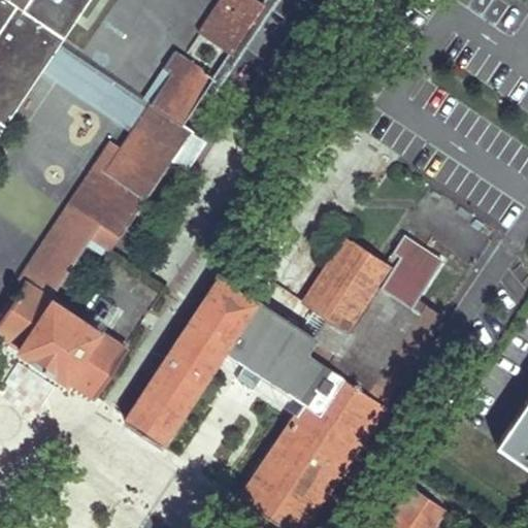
[(0,0),(0,131),(89,0),(8,0),(9,0),(8,0),(0,0)]
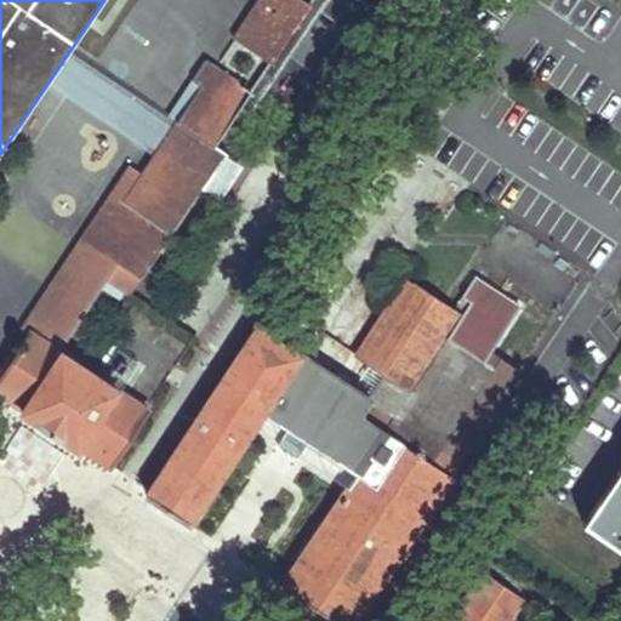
[(297,0),(258,0),(234,38),(271,62),(308,7),(297,0)]
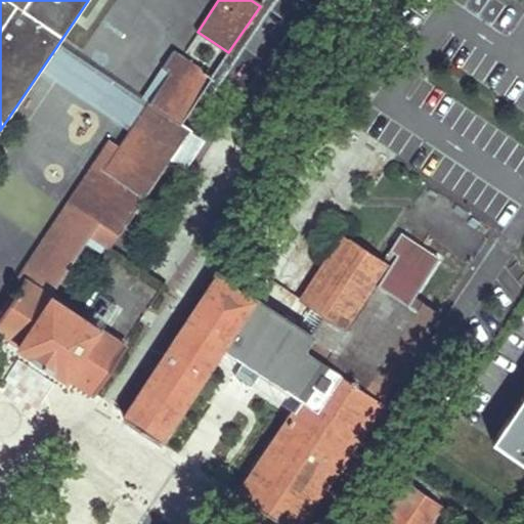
[(263,0),(228,52),(203,91),(212,97),(255,31),(277,48),(266,67),(275,74),(302,33),(279,13),(288,0),(263,0)]
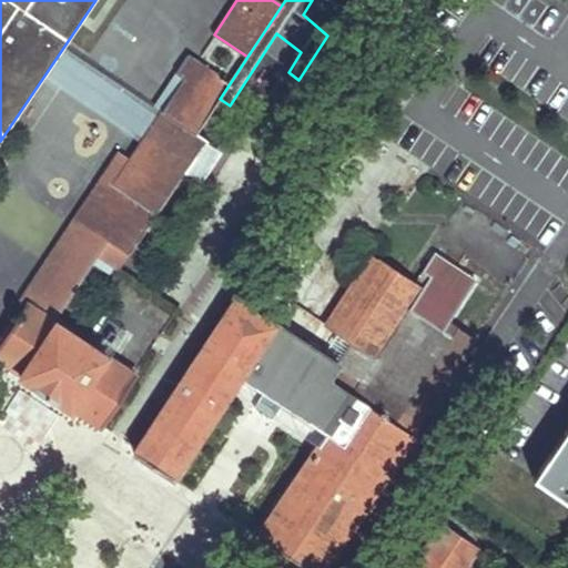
[(162,112),(195,134),(220,99),(229,84),(188,58),(179,72),(185,77),(181,84),(162,112)]
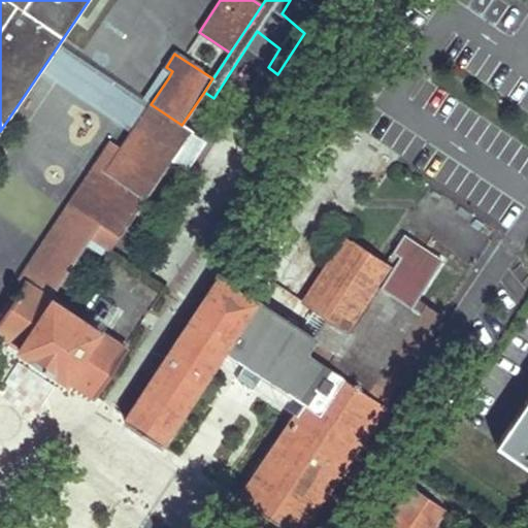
[(172,71),(166,67),(161,74),(168,78),(172,71)]
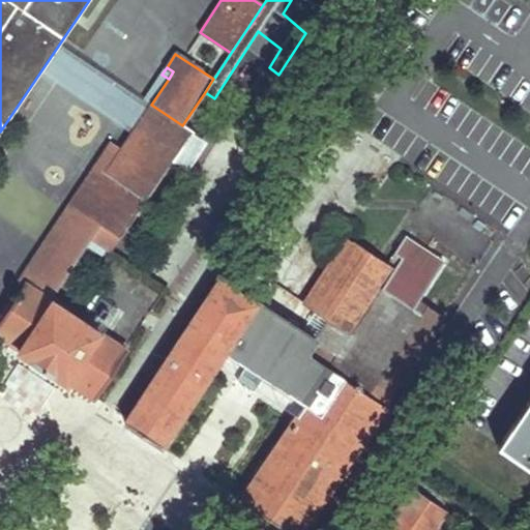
[(190,130),(182,125),(151,105),(133,133),(172,158),(190,130)]
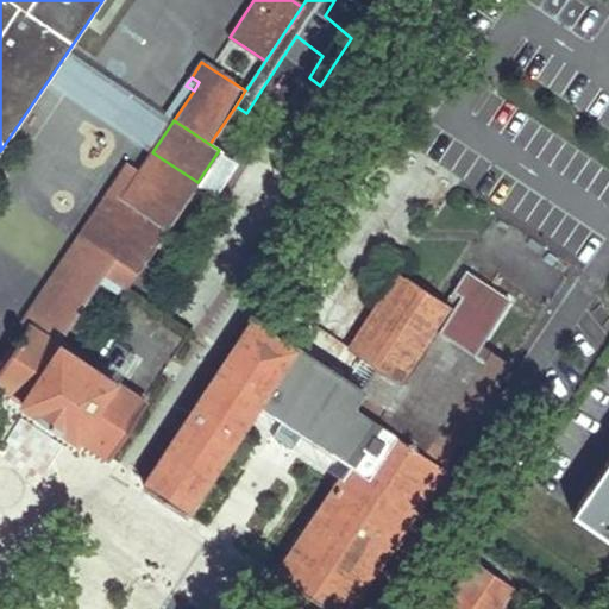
[(198,182),(152,152),(142,169),(130,161),(23,320),(29,324),(0,366),(0,385),(23,401),(20,403),(76,441),(77,438),(108,458),(146,402),(56,341),(36,328),(93,243),(113,256),(102,271),(127,288),(198,182)]
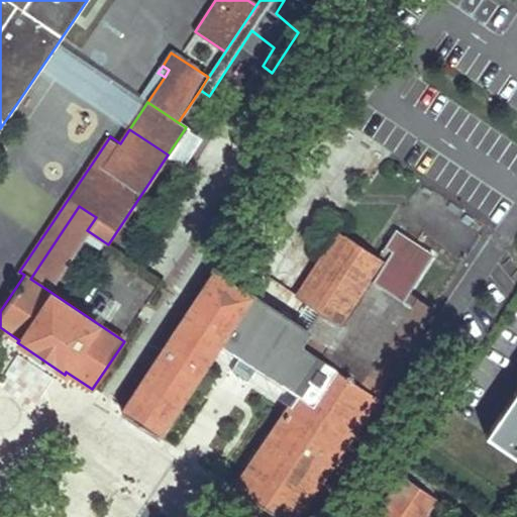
[(47,290),(87,230),(96,217),(79,206),(30,279),(47,290)]
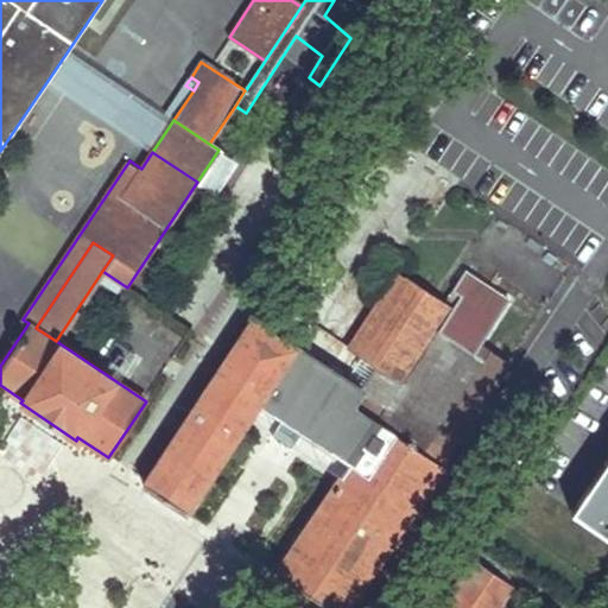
[(480,343),(507,302),(463,273),(451,291),(460,296),(451,309),(401,382),(378,367),(361,393),(252,321),(143,485),(184,512),(257,403),(282,419),(271,436),(280,443),(290,449),(301,432),(348,464),(276,574),(327,607),(346,607),(448,455),(428,442),(489,350),(480,343)]
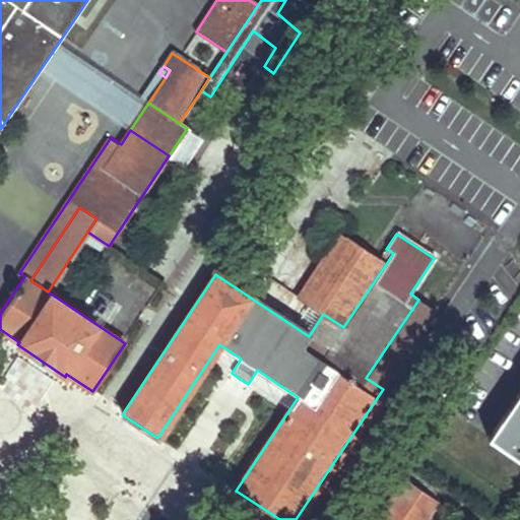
[(343,327),(386,264),(370,253),(368,255),(340,237),(300,298),(323,314),(343,327)]
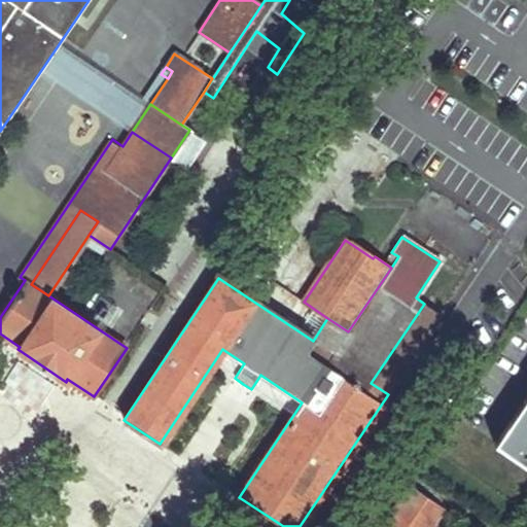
[(526,466),(526,397),(495,445),(526,466)]
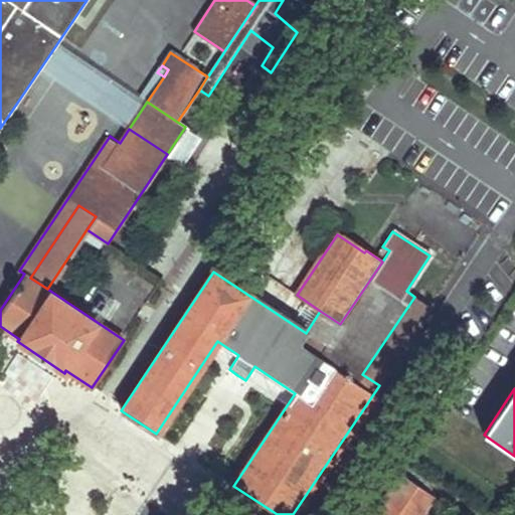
[(421,514),(434,498),(398,474),(370,514),(421,514)]
